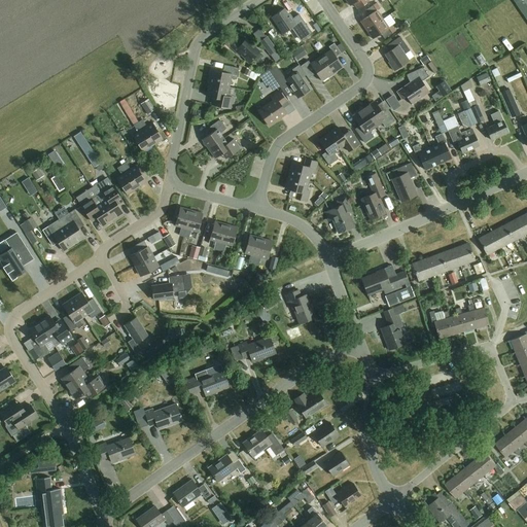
[(345,0),(350,6),(353,4),(356,9),(370,0),(345,0)]
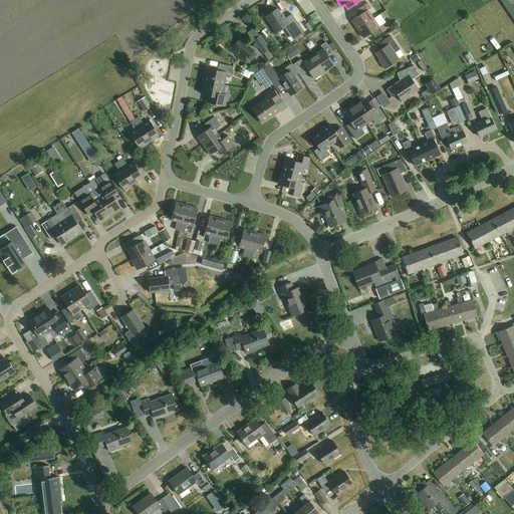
[(513,0),(500,0),(513,20),(513,0)]
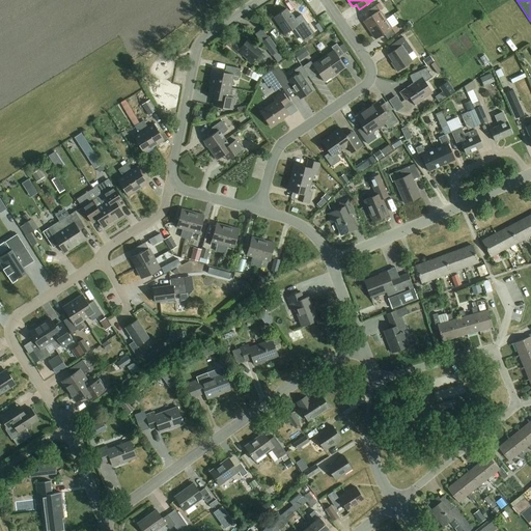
[(363,22),(369,30),(386,20),(380,11),(383,9),(379,3),(368,10),(371,16),(363,22)]
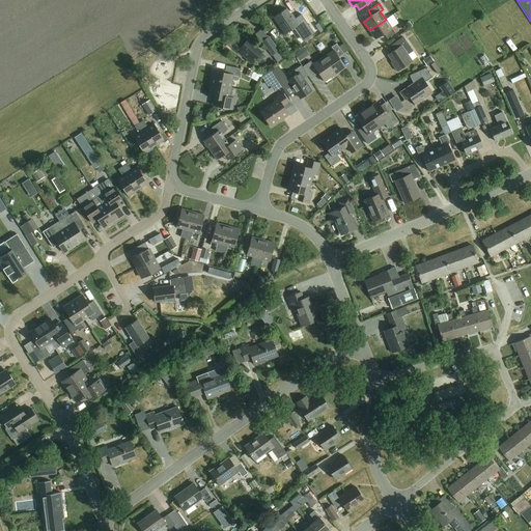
[(294,20),(285,8),(273,18),(284,34),(294,28),(299,35),(308,29),(299,16),(294,20)]
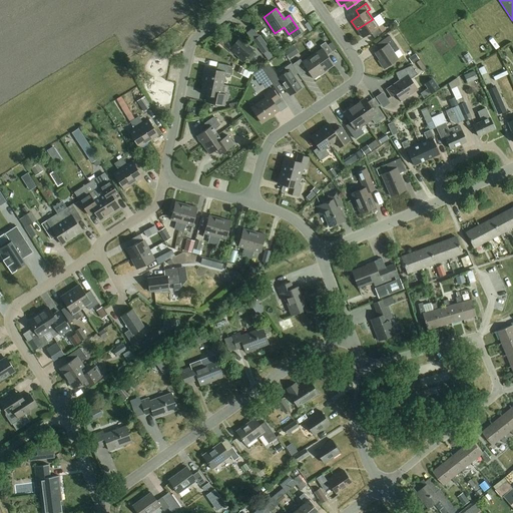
[(373,19),(357,29),(363,38),(371,33),(374,38),(385,30),(381,25),(378,27),(373,19)]
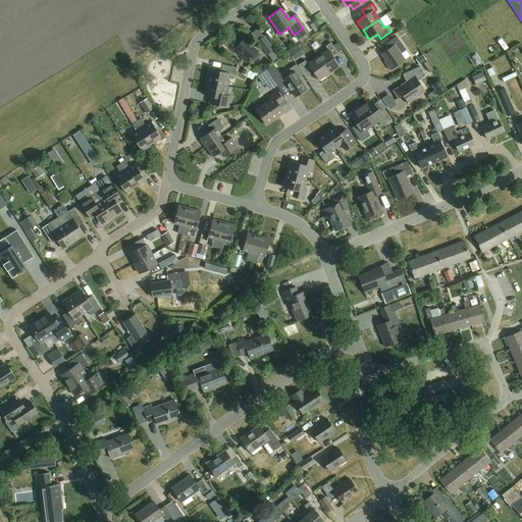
[(263,36),(256,40),(266,54),(273,49),(263,36)]
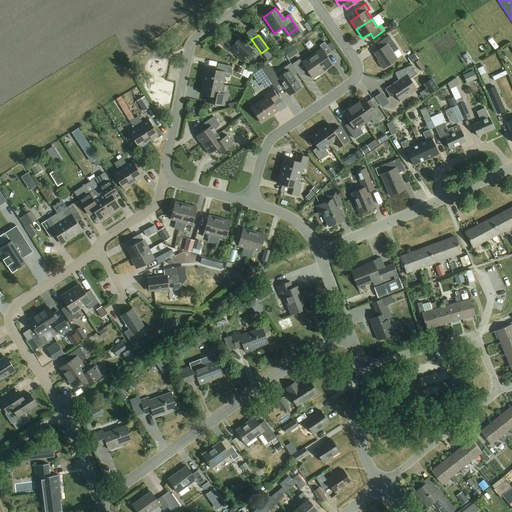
[(397,49),(388,36),(379,41),(383,46),(374,53),(379,60),(377,61),(383,68),(396,59),(392,52),(397,49)]
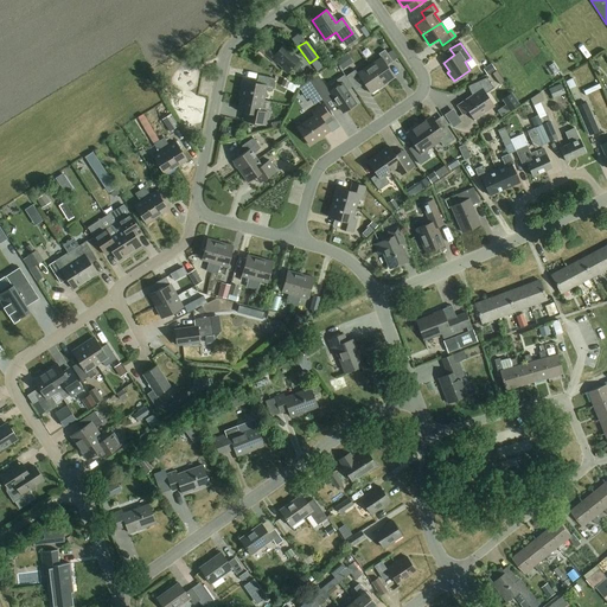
[(299,59),(283,45),(276,53),(270,49),(264,55),(276,64),(279,61),(285,66),(282,70),(287,74),(291,68),(296,72),(302,64),(298,61),(299,59)]
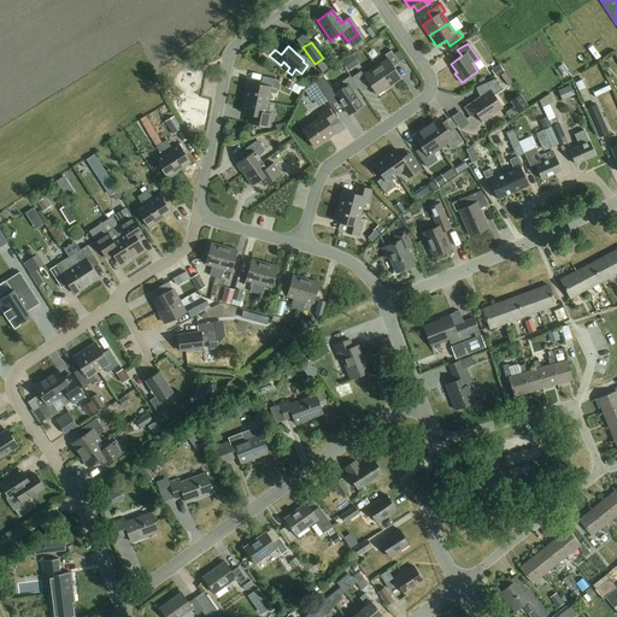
[(375,66),(389,87),(401,78),(393,68),(399,63),(391,51),(385,56),(387,59),(375,66)]
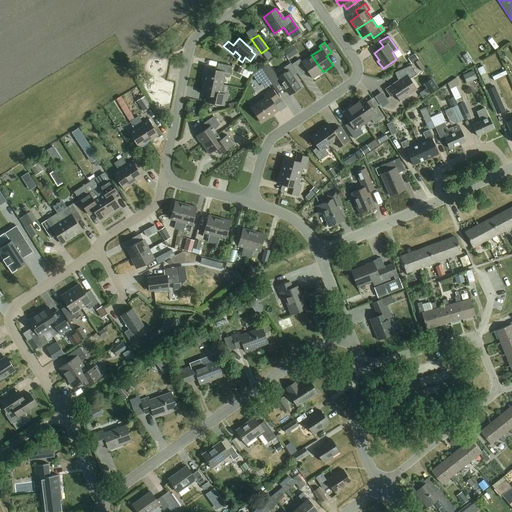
[(293,56),(288,49),(283,52),(288,59),(293,56)]
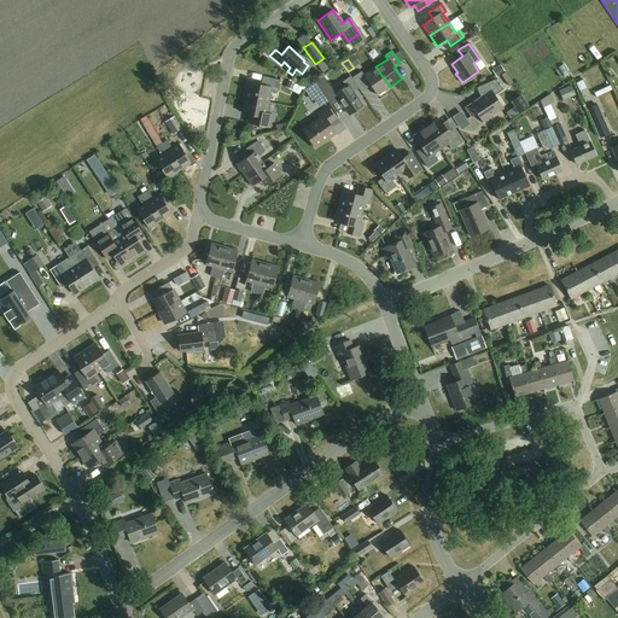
[(500,65),(491,70),(496,76),(505,71),(500,65)]
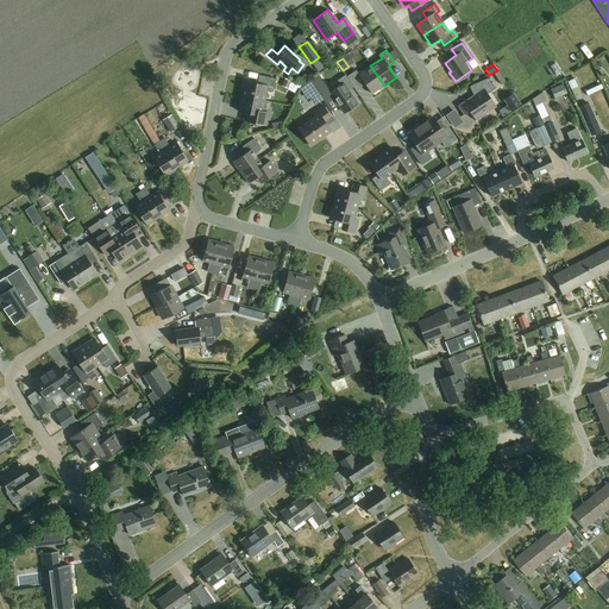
[(350,75),(346,77),(353,87),(356,90),(365,85),(372,94),(384,86),(370,66),(358,74),(356,70),(350,75)]
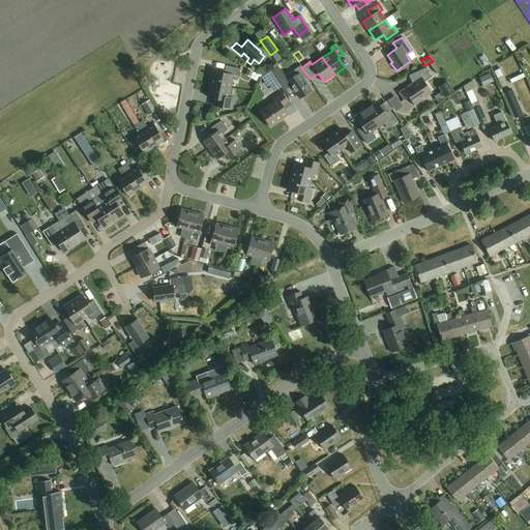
[(433,62),(430,64),(437,75),(440,71),(433,62)]
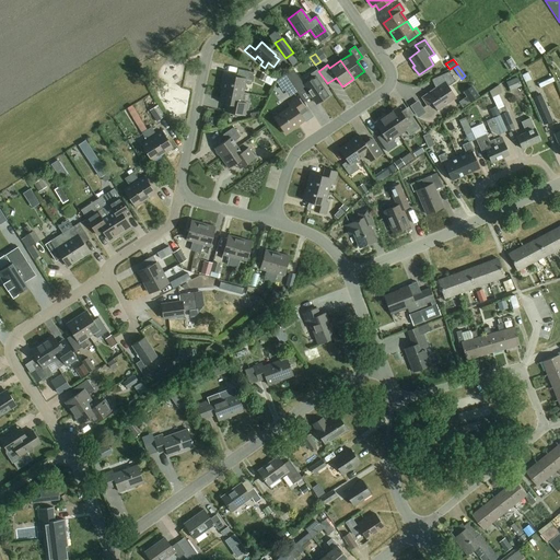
[(292,69),(284,73),(286,76),(296,92),(298,94),(306,89),(316,104),(328,96),(319,84),(325,80),(318,71),(317,69),(310,74),(313,79),(303,85),(292,69)]
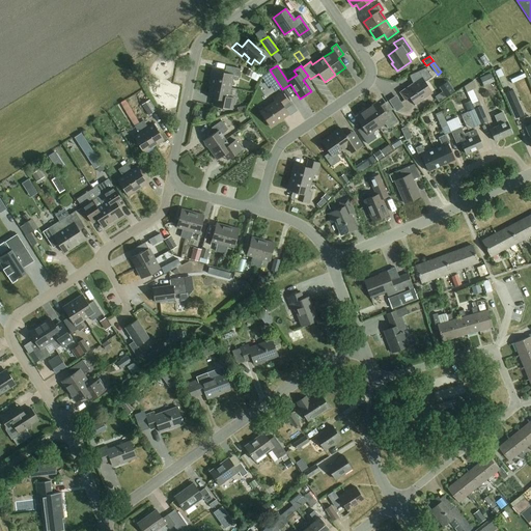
[(210,84),(230,88),(232,79),(238,80),(240,68),(226,66),(224,73),(213,71),(210,84)]
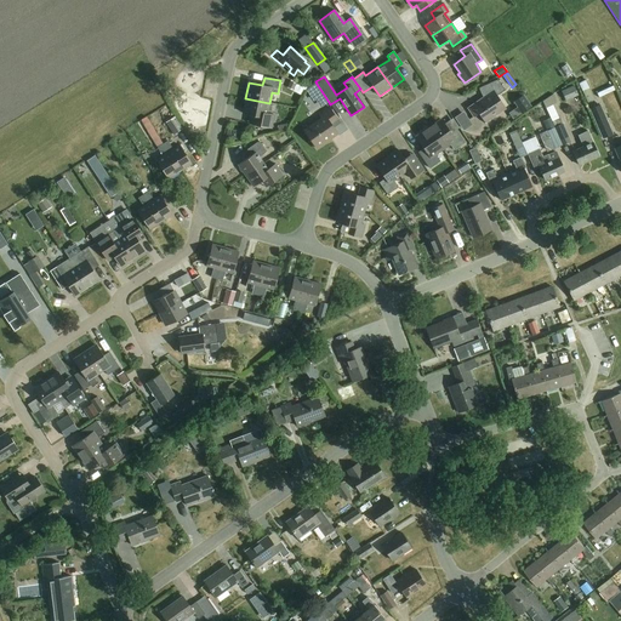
[(505,90),(497,80),(478,89),(483,98),(467,108),(473,117),(469,119),(469,120),(478,114),(485,124),(486,124),(485,123),(506,109),(497,96),(505,90)]
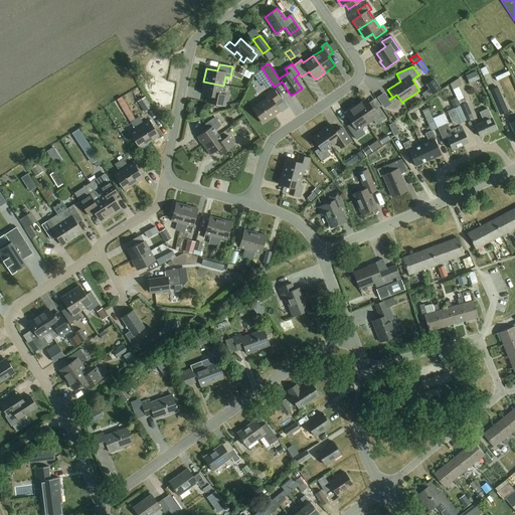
[(486,66),(480,69),(482,75),(487,84),(493,82),(489,72),(486,66)]
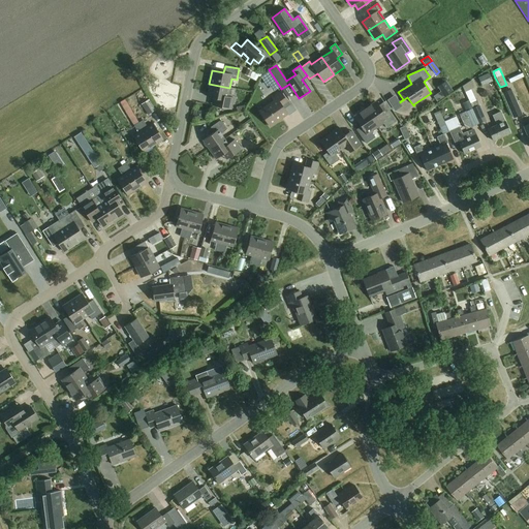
[(270,71),(260,78),(267,87),(269,86),(273,92),(280,87),(270,71)]
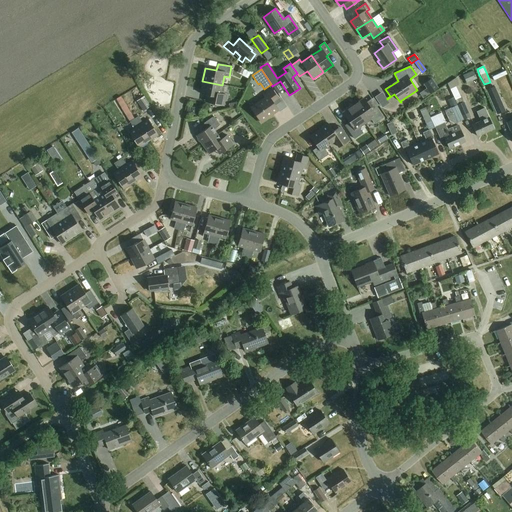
[(473,71),(465,74),(466,77),(468,82),(476,79),(473,71)]
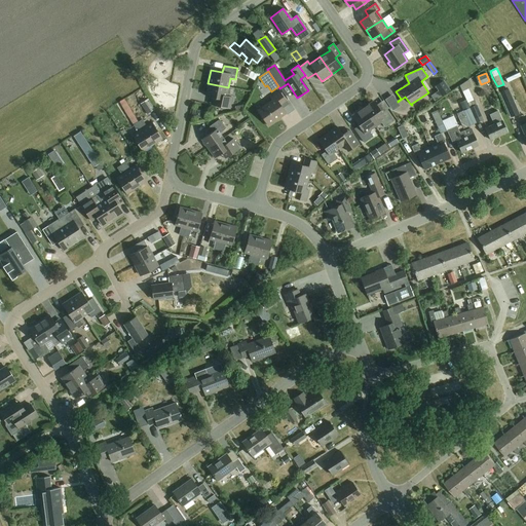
[(519,73),(505,79),(506,82),(521,76),(519,73)]
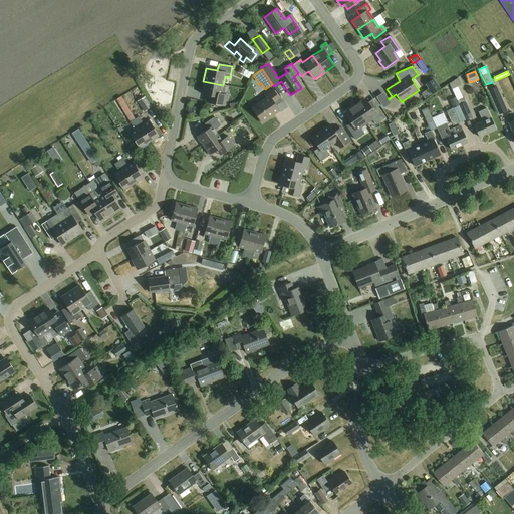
[(428,88),(421,93),(424,98),(431,93),(440,88),(433,78),(425,84),(428,88)]
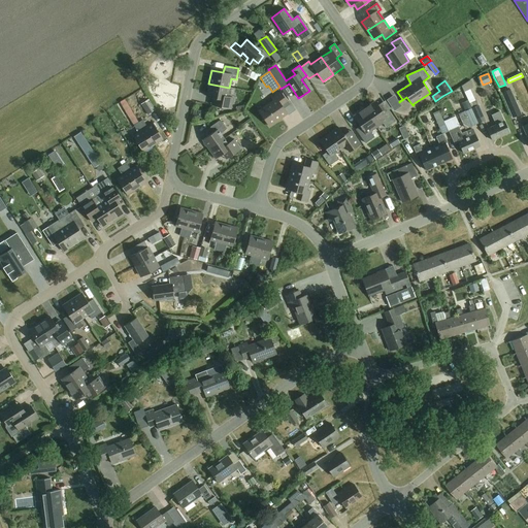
[(229,88),(208,84),(206,97),(218,99),(217,106),(230,109),(233,98),(227,97),(229,88)]
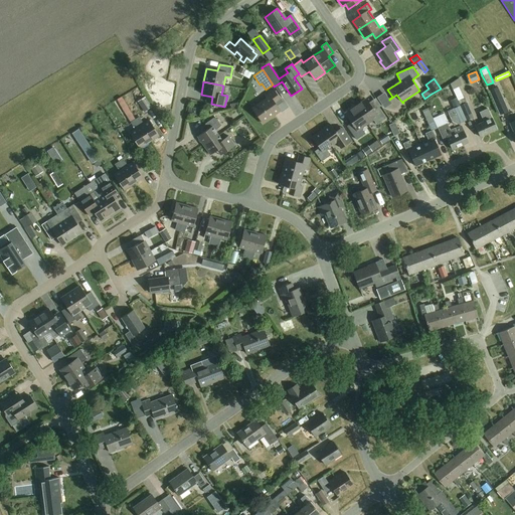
[(454,88),(459,99),(464,97),(459,86),(454,88)]
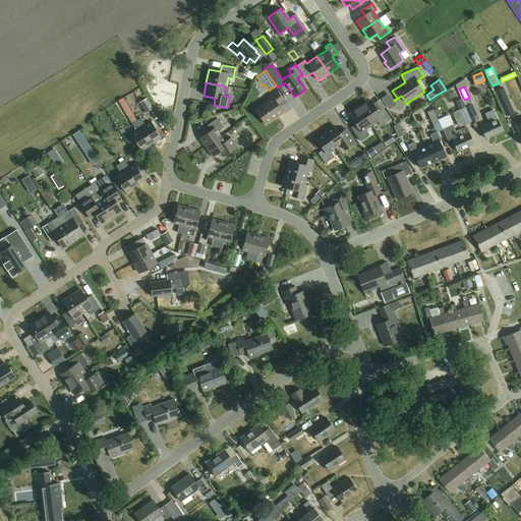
[(495,92),(505,117),(514,113),(503,88),(495,92)]
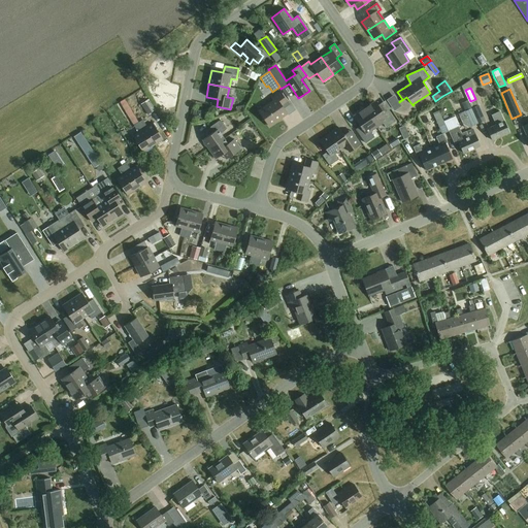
[(287,102),(279,91),(271,97),(274,101),(259,111),(269,127),(278,121),(277,120),(287,113),(282,106),(287,102)]
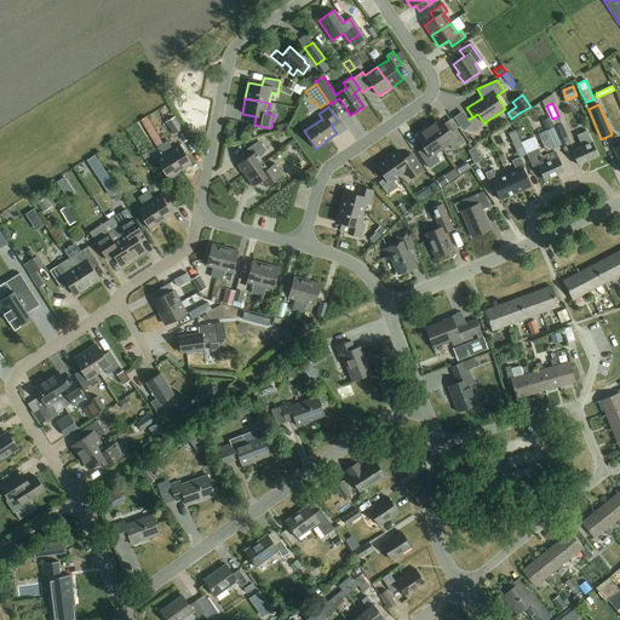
[(138,121),(144,130),(145,128),(148,133),(149,133),(158,147),(162,144),(144,116),(138,121)]
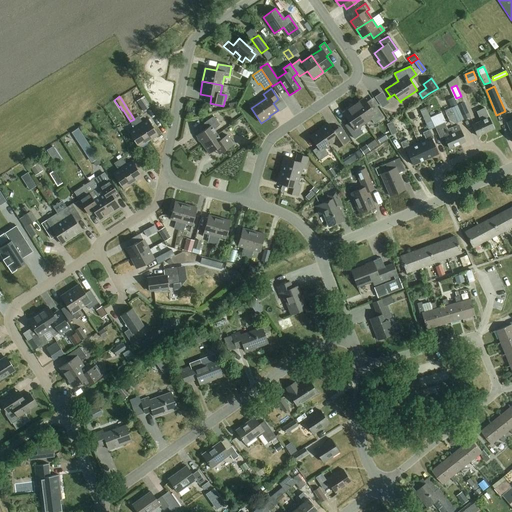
[(143,111),(150,107),(143,97),(137,101),(143,111)]
